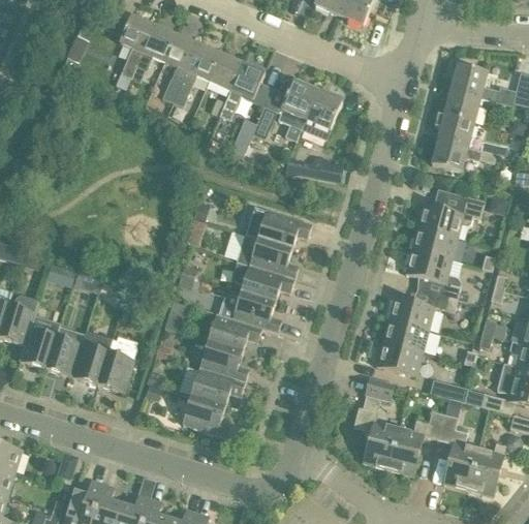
[(316,0),(314,4),(339,14),(344,0),(316,0)]
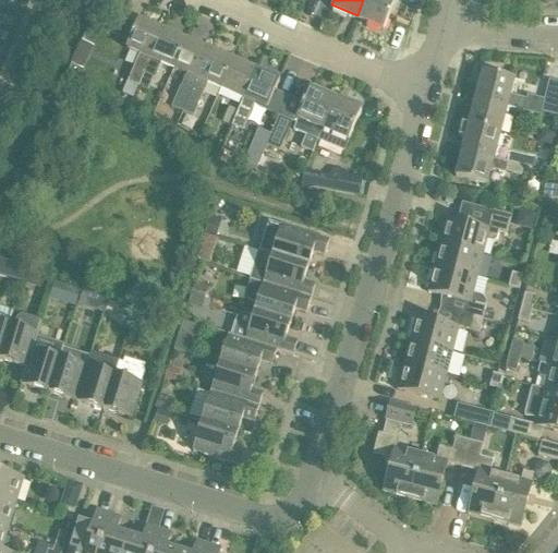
[(363,0),(358,15),(384,25),(393,0),(363,0)]
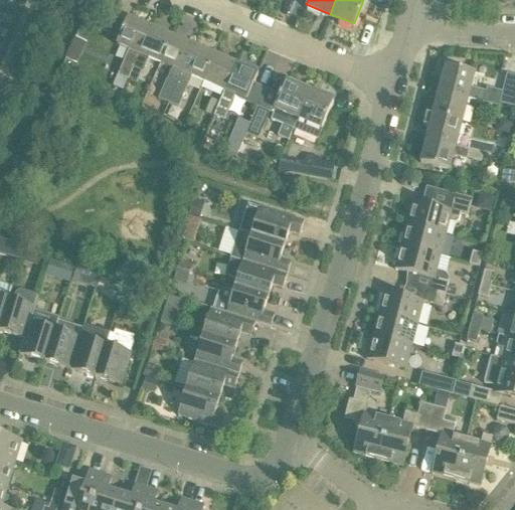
[(117,70),(127,74),(149,24),(127,14),(116,39),(128,44),(117,70)]
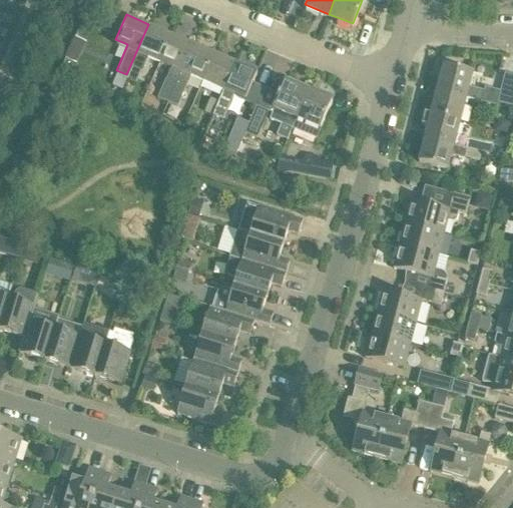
[(169,33),(148,24),(126,74),(136,78),(141,66),(142,67),(148,54),(158,58),(169,33)]
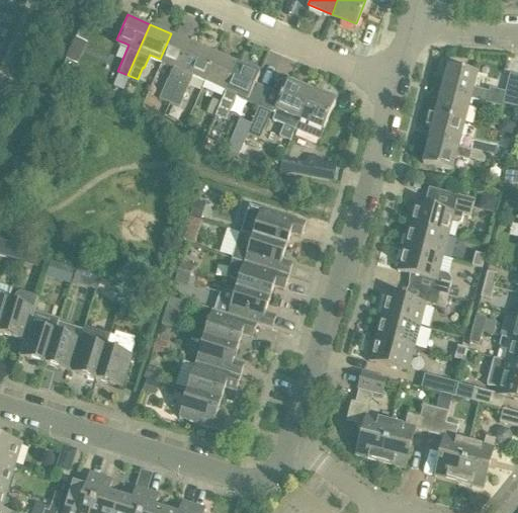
[(160,95),(168,99),(192,43),(171,33),(160,59),(173,65),(168,77),(160,95)]
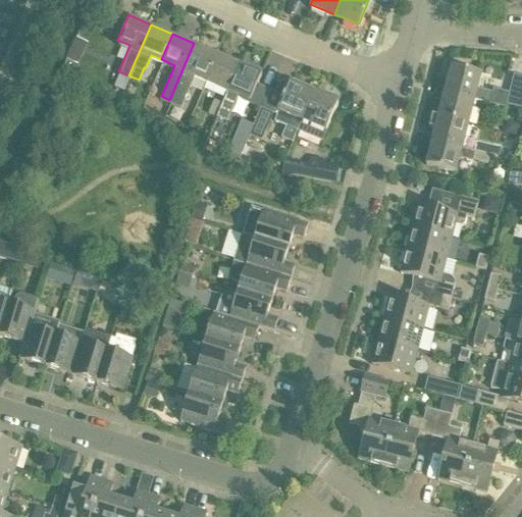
[(215,52),(194,43),(169,100),(179,104),(188,86),(194,73),(205,79),(215,52)]
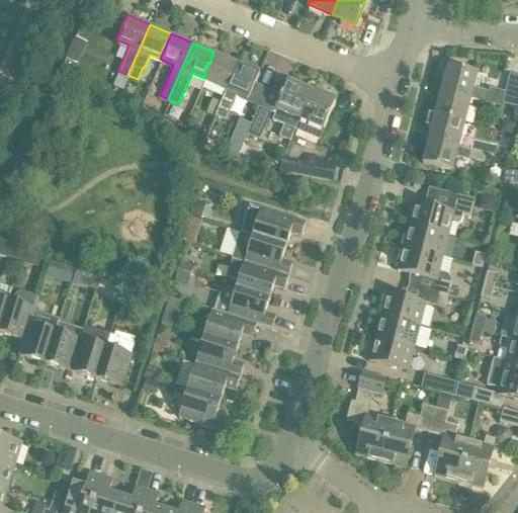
[(203,78),(225,87),(236,61),(213,52),(203,78)]
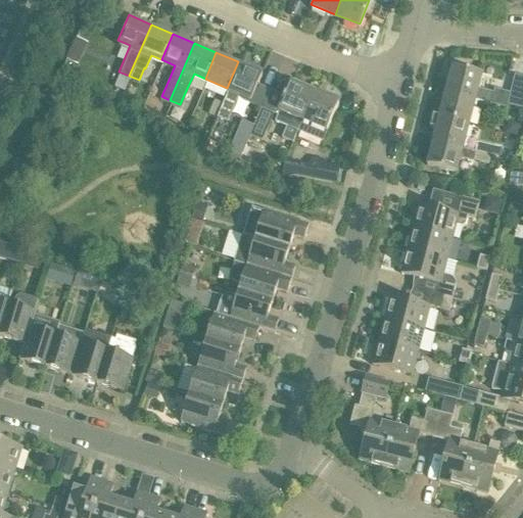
[(222,99),(216,113),(218,113),(225,118),(227,119),(239,93),(249,97),(260,71),(258,71),(259,66),(248,61),(247,65),(238,61),(227,88),(228,88),(223,100),(222,99)]
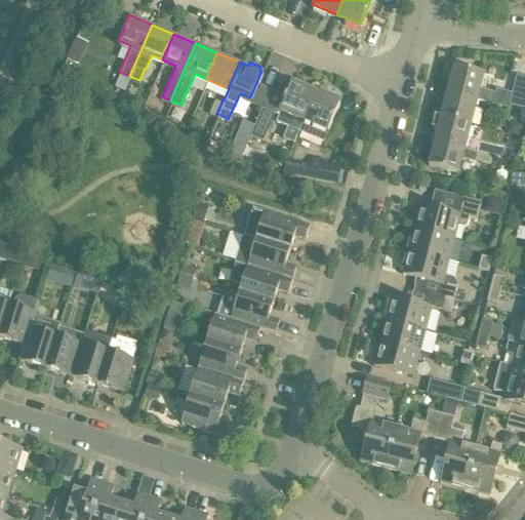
[(446,88),(474,96),(489,101),(489,100),(493,101),(496,89),(477,85),(481,70),(452,63),(446,88)]
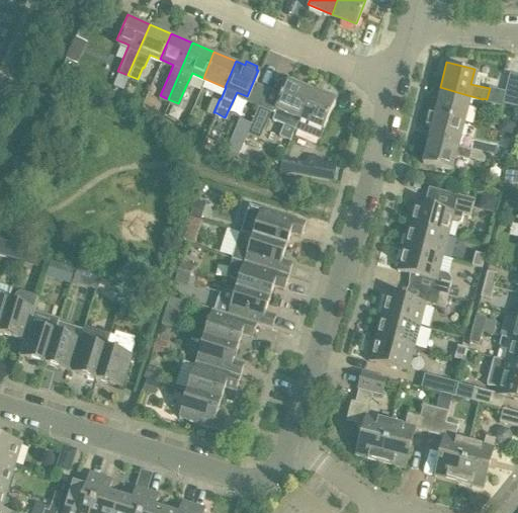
[(502,99),(517,103),(517,72),(510,70),(502,99)]
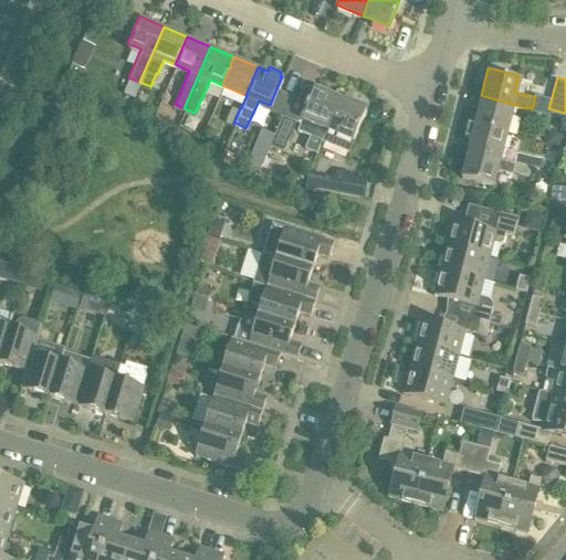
[(314,85),(312,85),(300,115),(299,115),(296,119),(300,122),(297,127),(311,133),(305,145),(317,149),(323,137),(321,137),(338,96),(327,92),(329,87),(316,82),(314,85)]
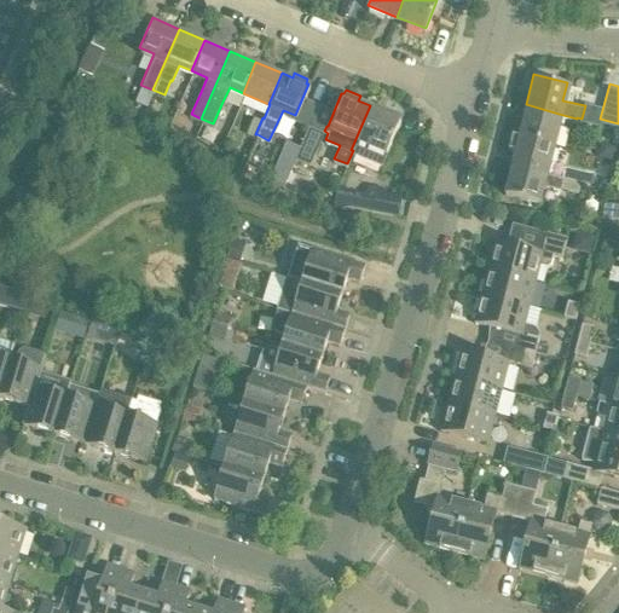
[(526,104),(518,133),(551,142),(559,114),(526,104)]
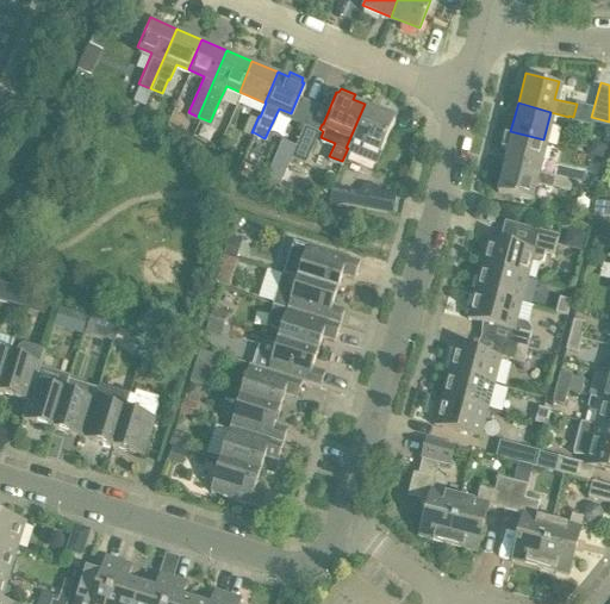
[(365,104),(346,148),(348,148),(377,160),(381,149),(379,148),(393,116),(391,114),(392,110),(378,104),(377,109),(365,104)]
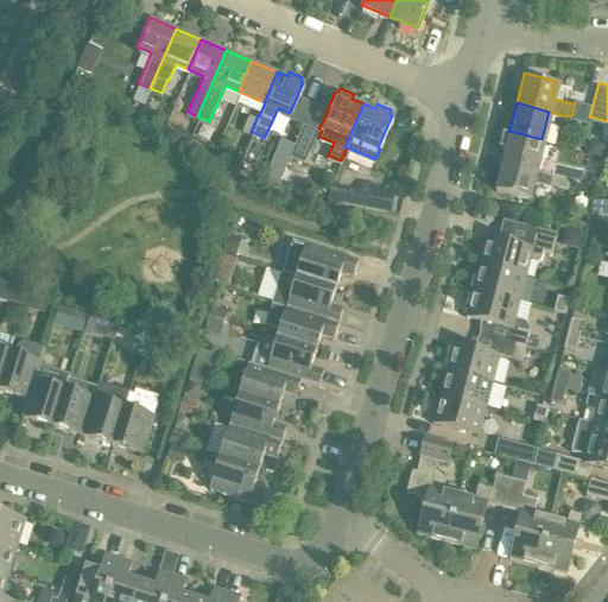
[(241,127),(251,132),(258,115),(248,112),(241,127)]
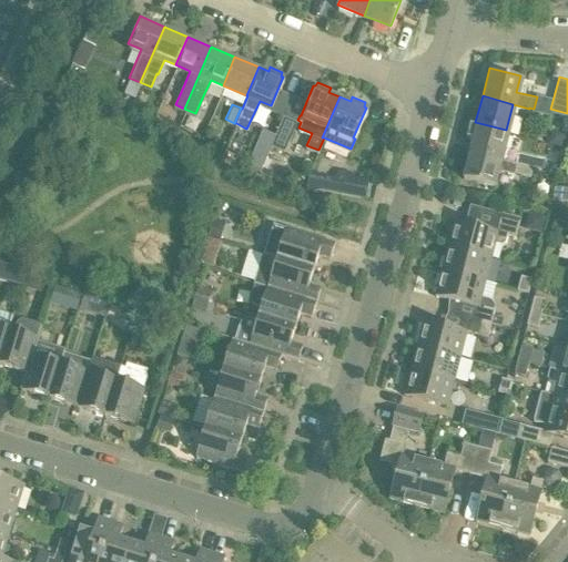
[(275,132),(271,142),(272,143),(282,147),(283,147),(295,120),(283,114),(276,132),(275,132)]
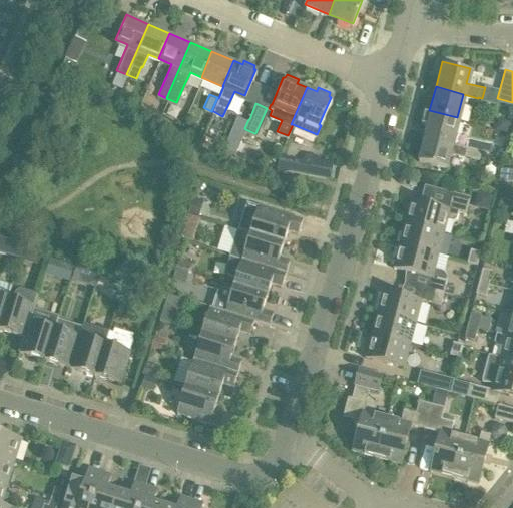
[(429,110),(423,133),(451,140),(457,117),(429,110)]
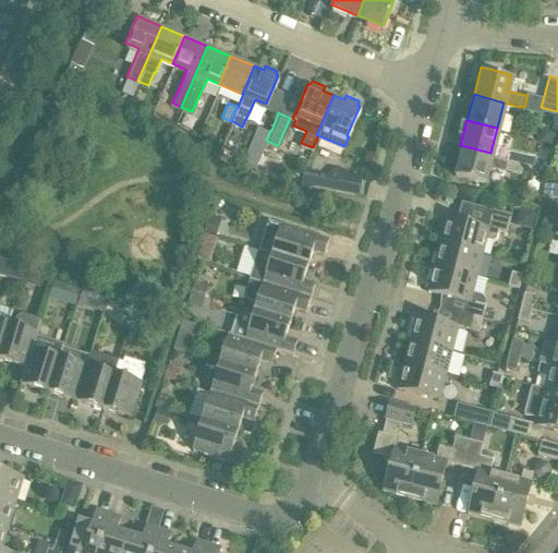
[(245,157),(244,161),(255,167),(257,163),(267,141),(266,140),(270,130),(258,124),(245,157)]
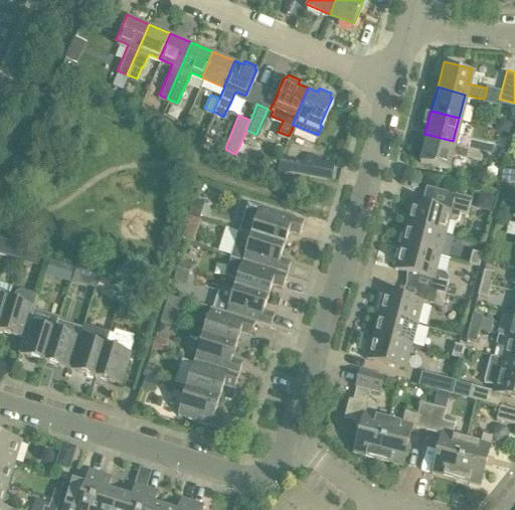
[(508,129),(511,118),(501,115),(497,126),(508,129)]
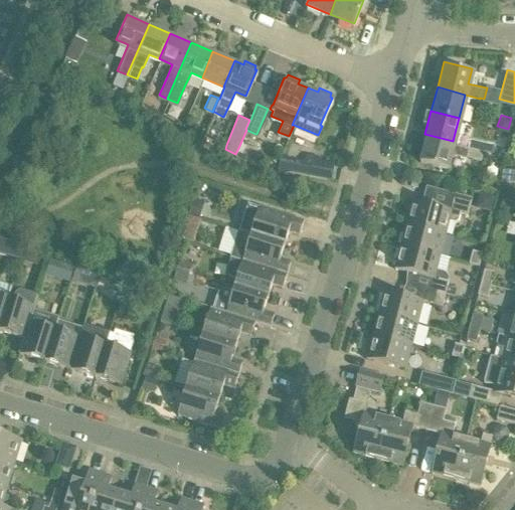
[(484,149),(468,145),(453,141),(424,134),(417,159),(446,166),(450,152),(467,156),(467,155),(482,159),(484,149)]
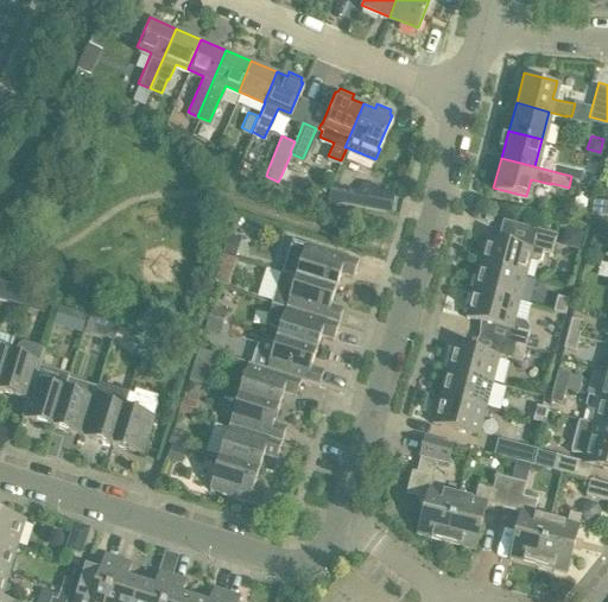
[(555,162),(552,171),(571,176),(574,166),(555,162)]
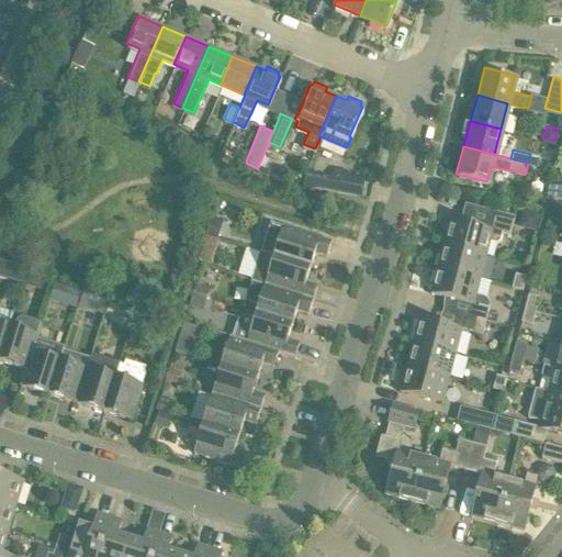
[(329,173),(305,168),(302,181),(337,189),(361,192),(364,176),(351,174),(349,168),(335,165),(329,173)]
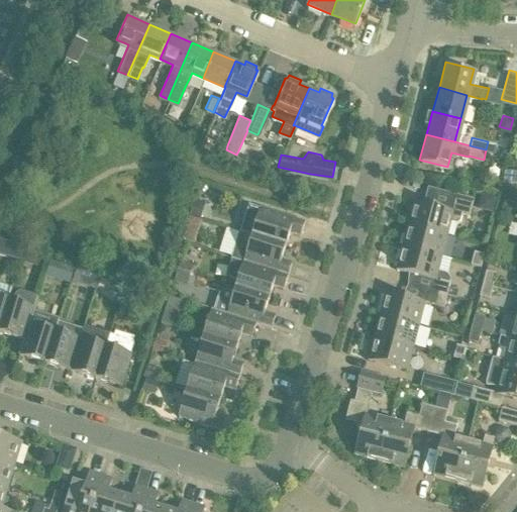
[(501,179),(516,180),(516,168),(502,167),(501,179)]
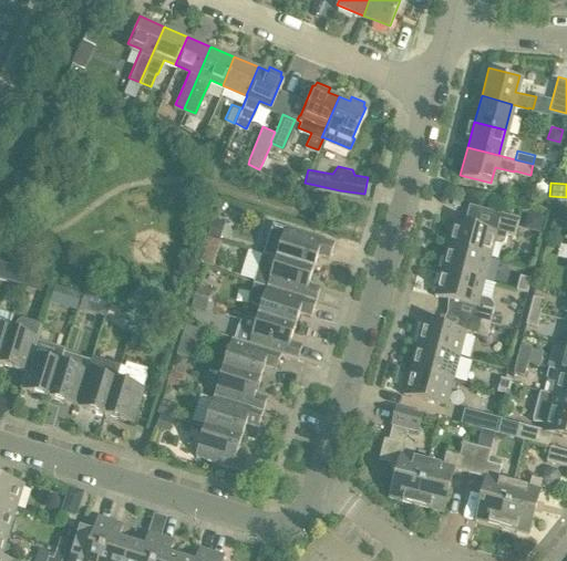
[(544,213),(527,208),(523,225),(539,229),(544,213)]
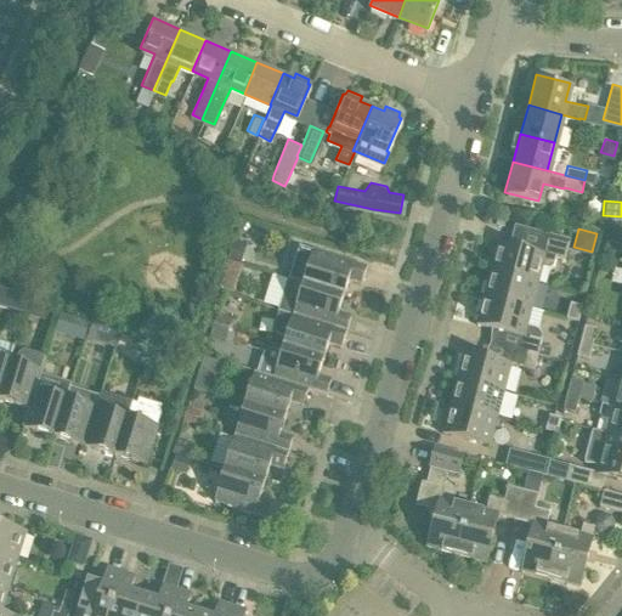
[(231,244),(228,253),(241,258),(244,248),(247,241),(233,236),(231,244)]
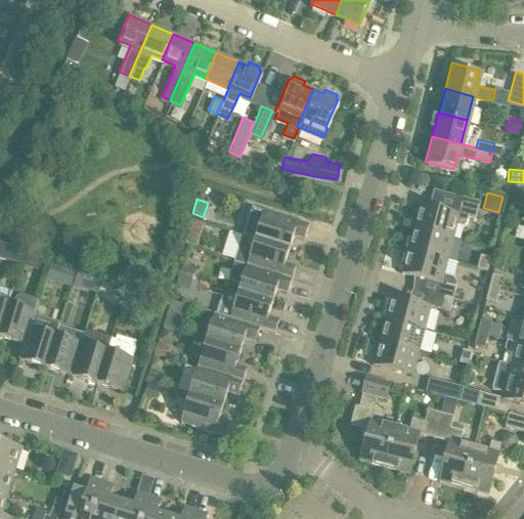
[(420,202),(418,209),(413,225),(453,235),(456,221),(464,223),(467,221),(468,215),(476,216),(479,204),(461,199),(457,212),(420,202)]
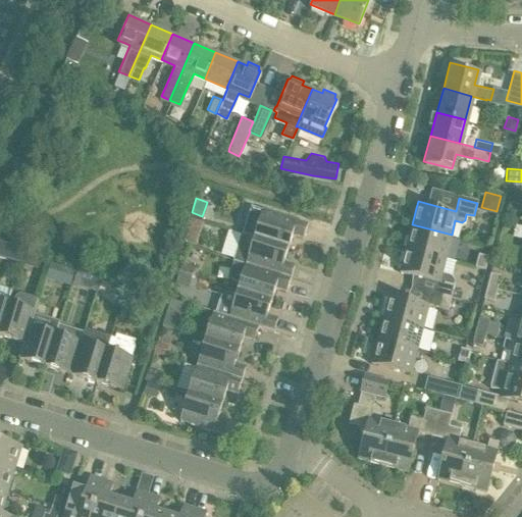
[(263,208),(254,236),(289,246),(293,233),(304,236),(308,222),(263,208)]
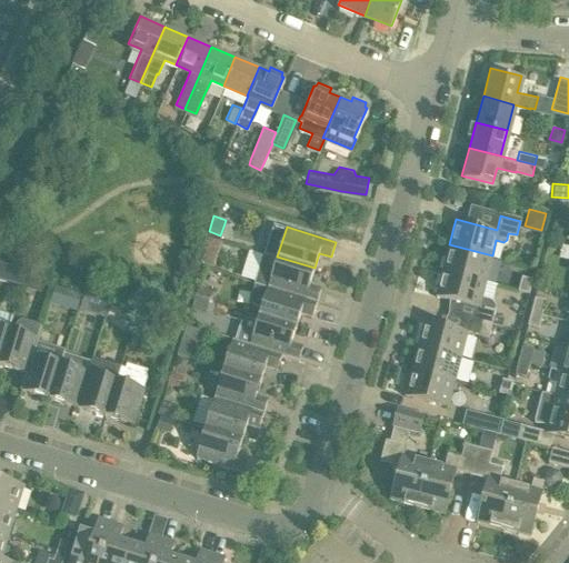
[(220,235),(208,232),(205,244),(217,248),(220,235)]
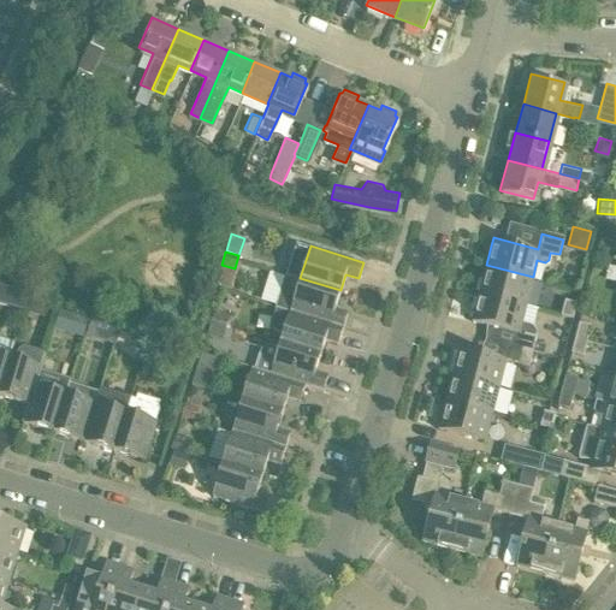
[(486,265),(479,291),(526,303),(533,277),(486,265)]
